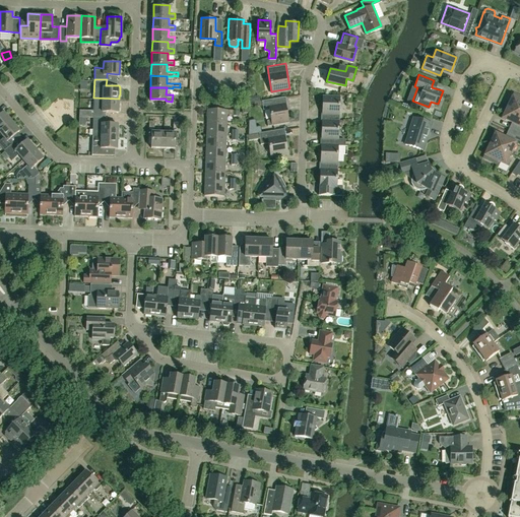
[(508,106),(519,111),(519,94),(514,91),(508,106)]
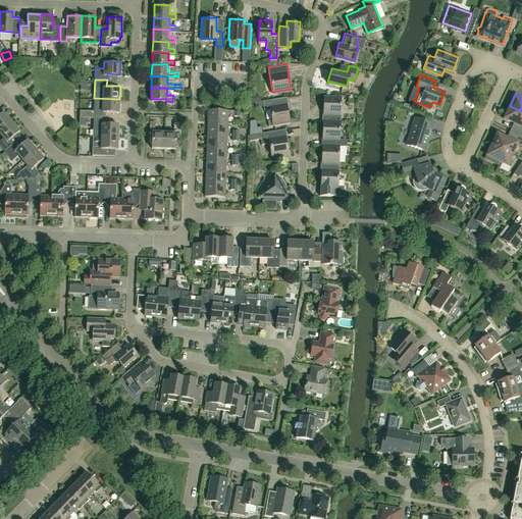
[(323,119),(340,119),(341,95),(324,95),(323,119)]
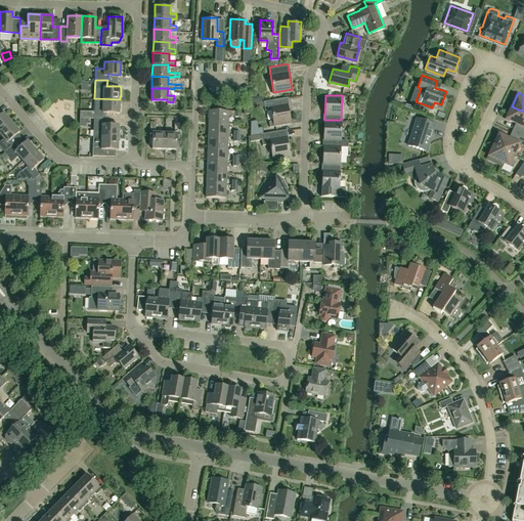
[(290,121),(286,96),(263,99),(265,109),(271,107),(272,119),(268,120),(269,124),(290,121)]
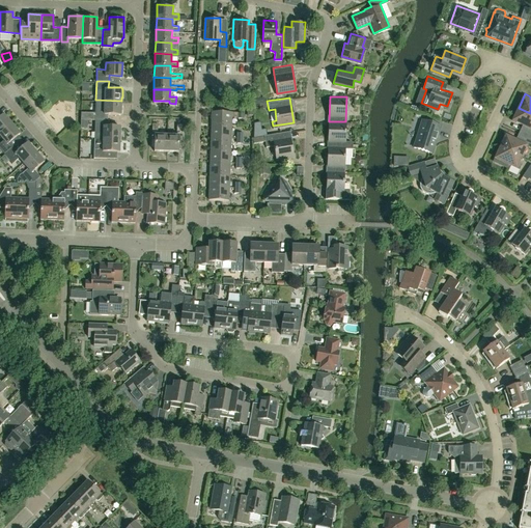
[(121,101),(95,100),(94,118),(107,118),(108,112),(120,113),(121,101)]
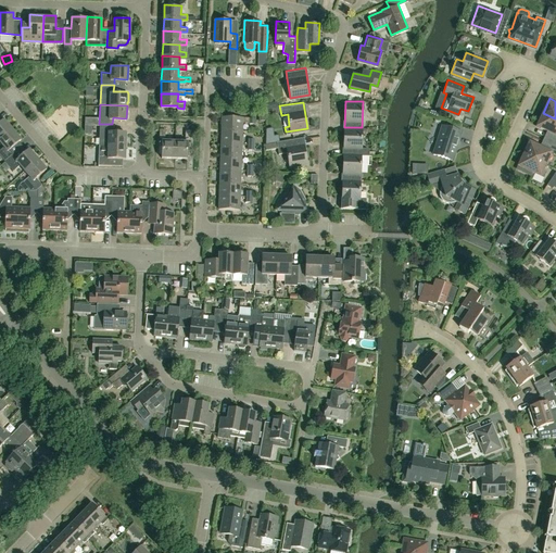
[(555,118),(543,113),(538,124),(550,130),(546,136),(555,140),(555,118)]
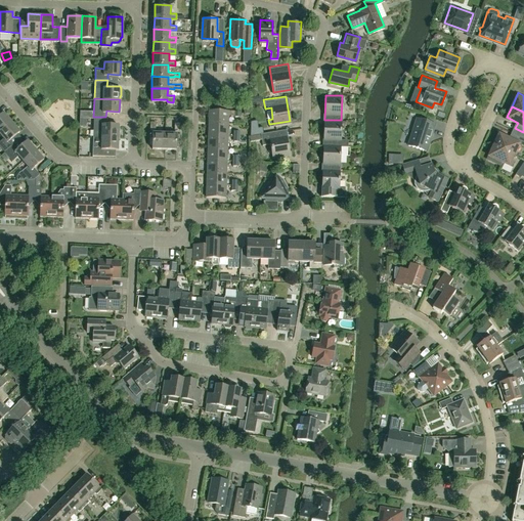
[(209,109),(209,121),(228,121),(228,115),(234,115),(241,115),(241,110),(209,109)]
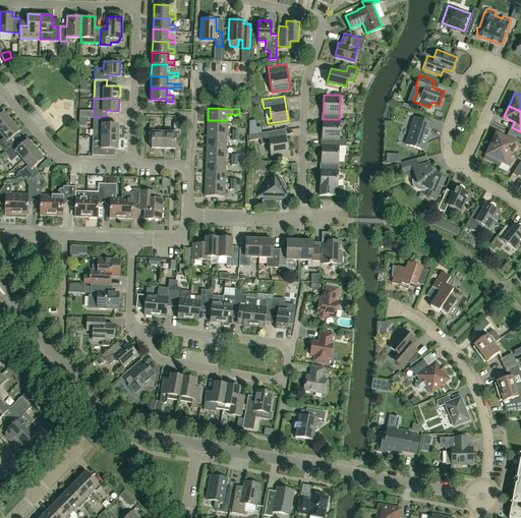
[(0,129),(11,120),(3,110),(0,112),(0,129)]
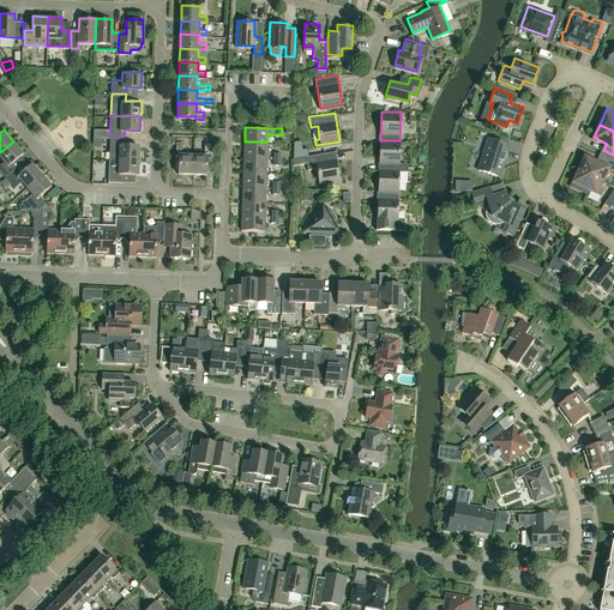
[(124,137),(109,137),(109,158),(138,159),(139,144),(124,144),(124,137)]
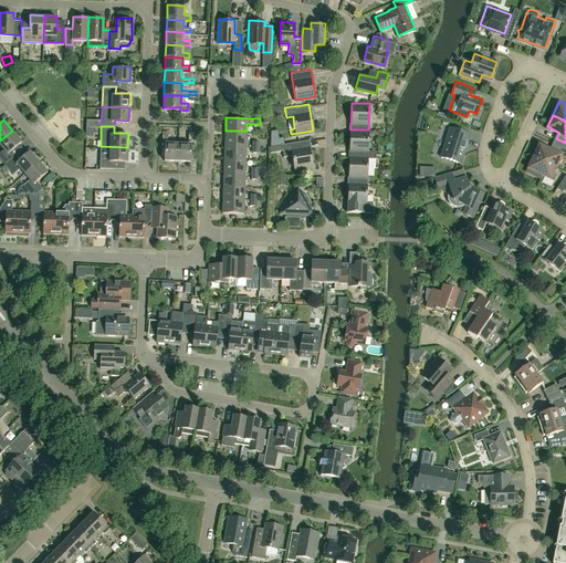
[(461,162),(470,132),(450,126),(441,155),(461,162)]
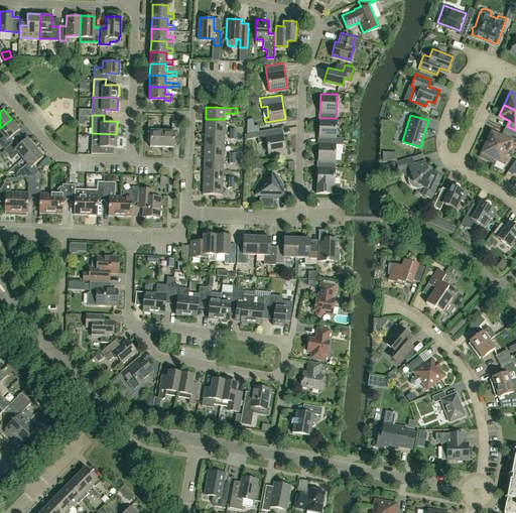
[(247,118),(247,132),(249,132),(259,130),(258,123),(254,124),(253,117),(247,118)]
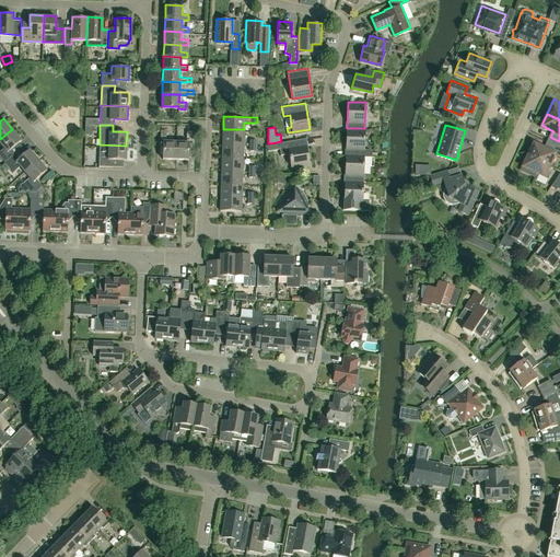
[(347,128),(346,154),(363,154),(371,154),(372,149),(370,148),(363,148),(364,128),(347,128)]
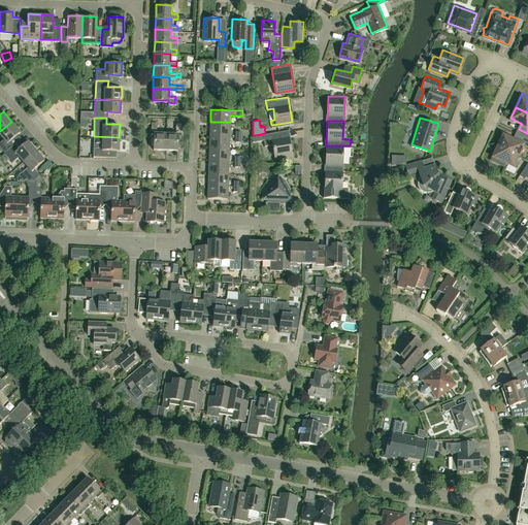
[(0,146),(2,150),(4,152),(13,143),(9,139),(20,130),(11,122),(0,131),(0,133),(3,137),(0,139),(0,146)]
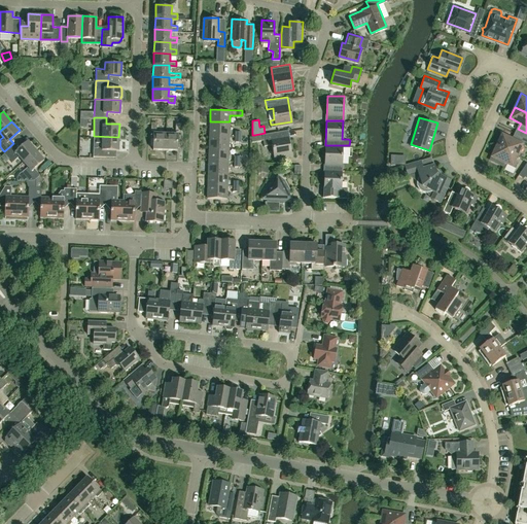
[(209,134),(229,134),(230,121),(210,121),(209,134)]
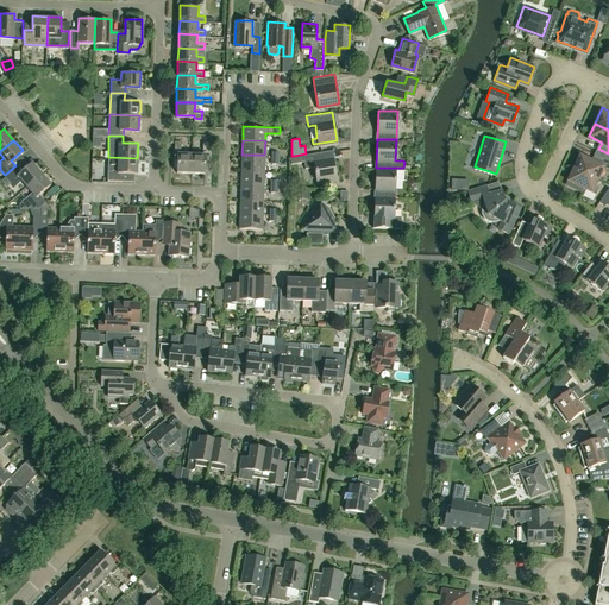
[(303,161),(305,166),(314,165),(316,181),(336,177),(331,149),(306,153),(294,156),(292,156),(290,156),(292,162),(303,161)]
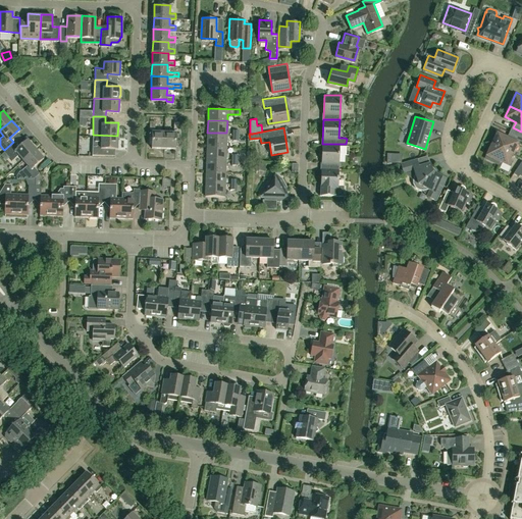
[(151,146),(163,147),(164,131),(152,131),(151,146)]
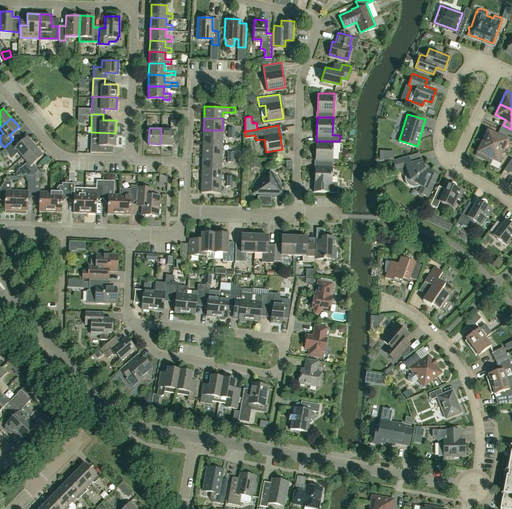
[(161,128),(160,144),(172,144),(172,128),(161,128)]
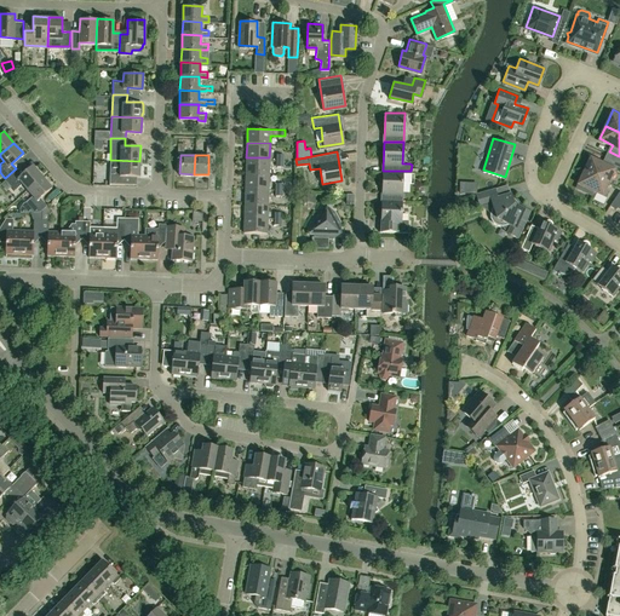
[(590,156),(584,170),(608,180),(614,168),(619,171),(619,161),(607,156),(604,163),(590,156)]
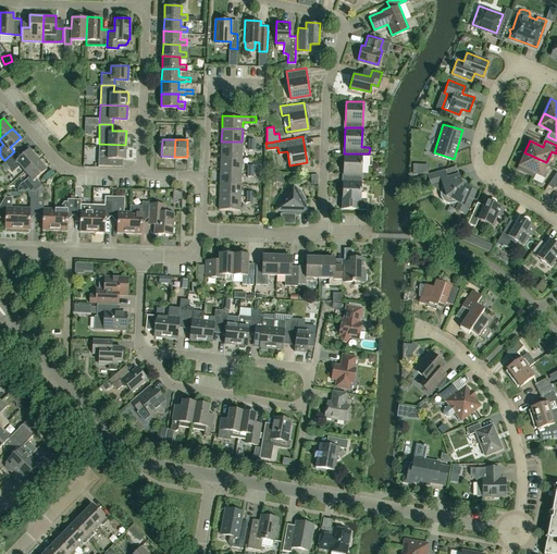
[(242,156),(242,142),(221,142),(221,155),(242,156)]
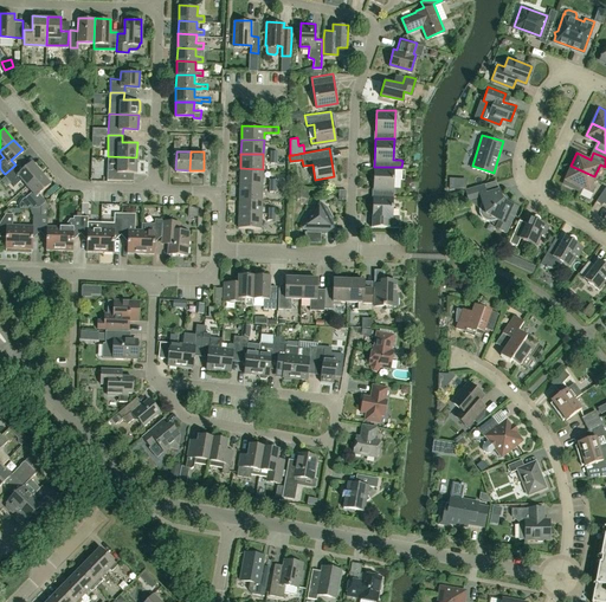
[(136,157),(108,156),(107,177),(121,179),(121,170),(136,172),(136,157)]
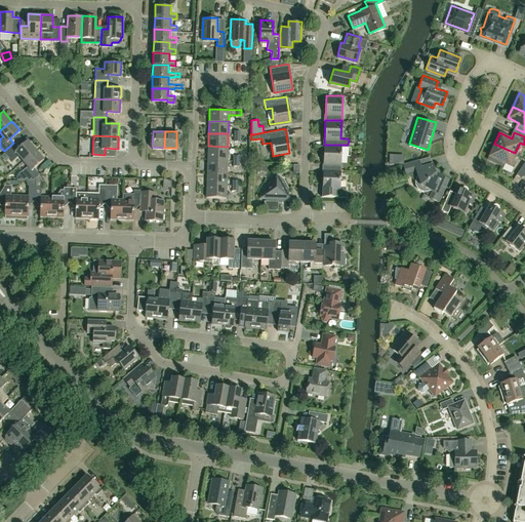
[(13,143),(4,151),(11,160),(18,154),(23,160),(36,149),(28,138),(17,148),(13,143)]
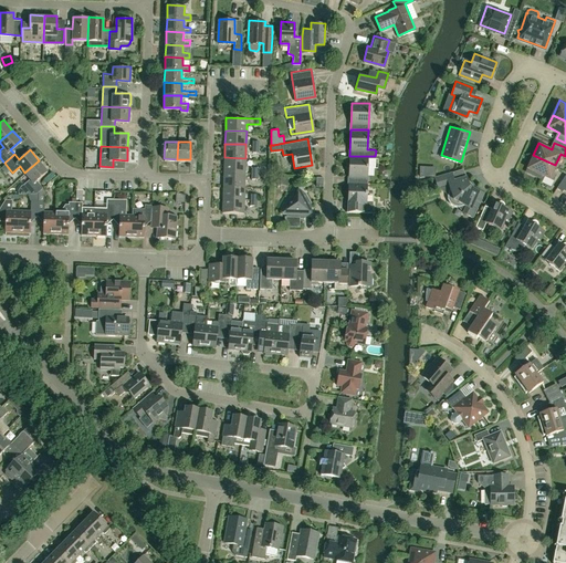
[(552,170),(555,165),(533,155),(526,169),(536,175),(538,171),(554,179),(556,173),(552,170)]
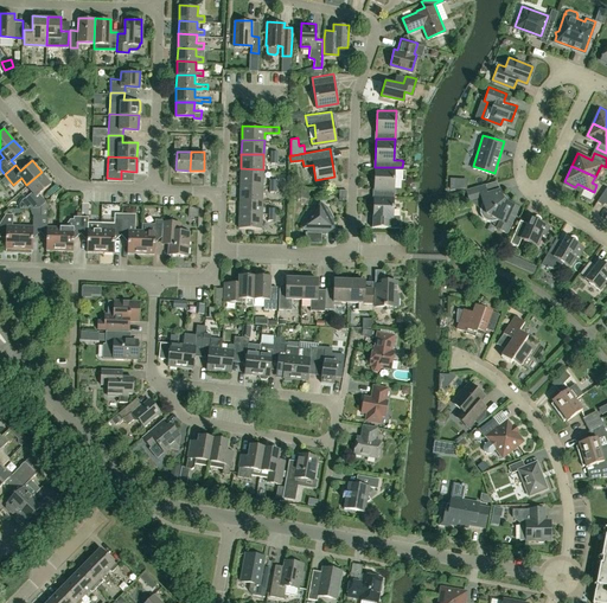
[(375,167),(374,196),(393,196),(394,167),(375,167)]
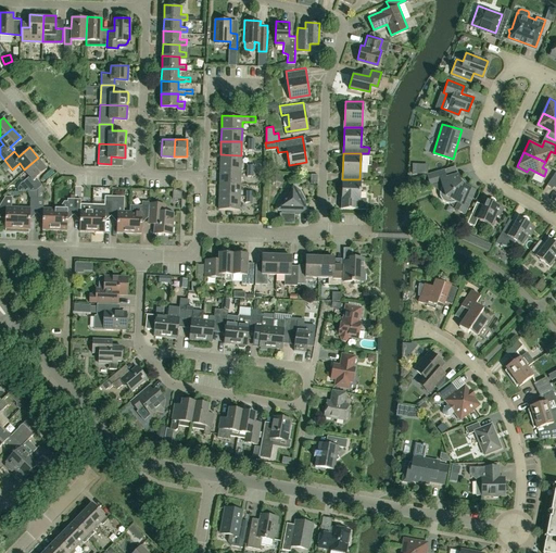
[(239,166),(241,155),(220,154),(218,165),(239,166)]
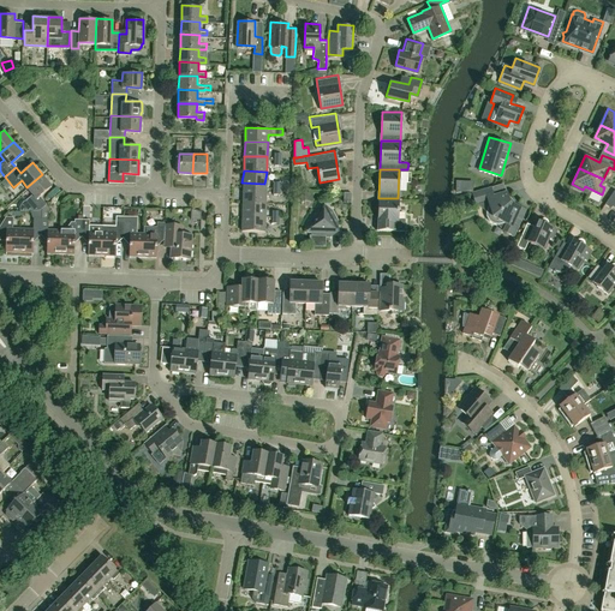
[(42,174),(27,187),(31,192),(24,199),(33,209),(40,208),(41,207),(46,202),(40,195),(51,185),(42,174)]
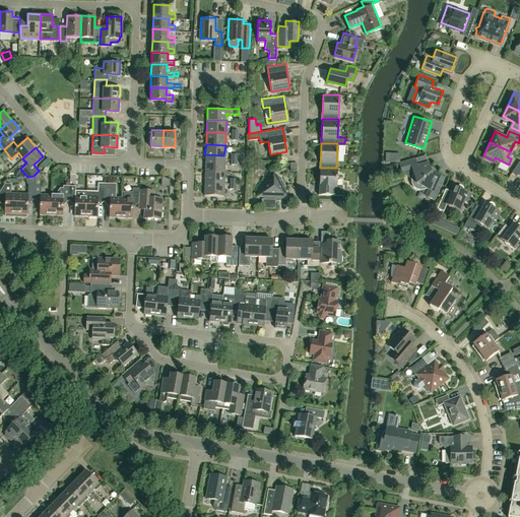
[(434,198),(444,176),(434,171),(434,170),(431,167),(430,168),(428,160),(427,162),(425,153),(399,162),(401,170),(411,167),(413,173),(411,177),(411,181),(413,185),(416,187),(420,188),(426,187),(428,188),(426,194),(434,198)]
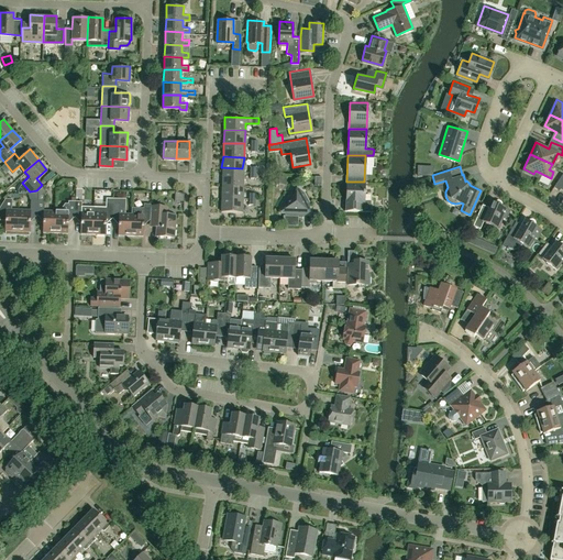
[(241,182),(242,168),(221,167),(220,180),(241,182)]
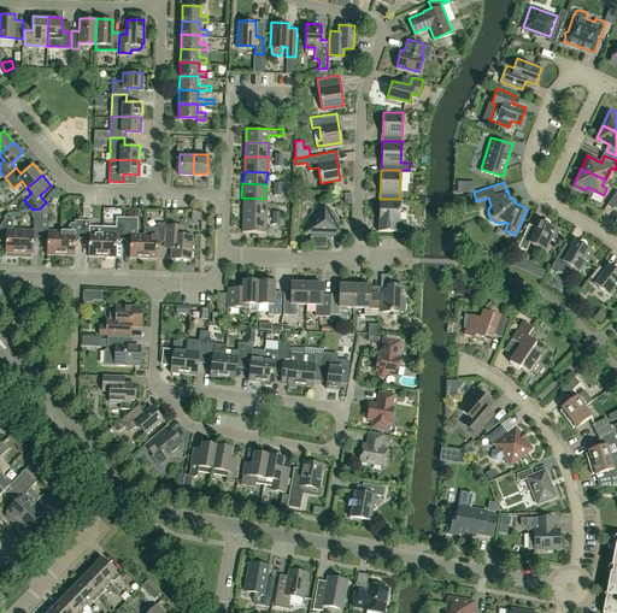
[(242,214),(266,216),(264,199),(241,198),(242,214)]
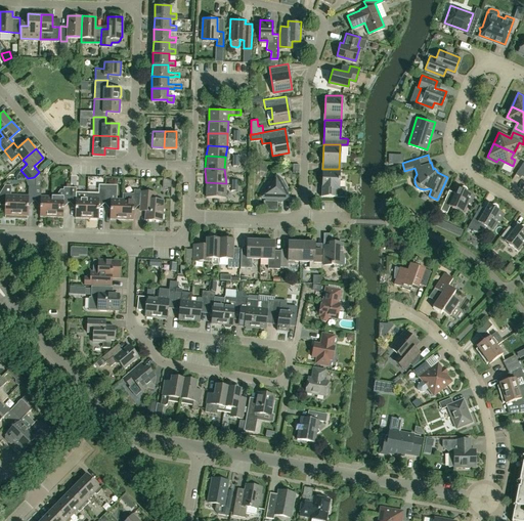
[(339,185),(339,169),(322,169),(321,194),(344,194),(345,185),(339,185)]
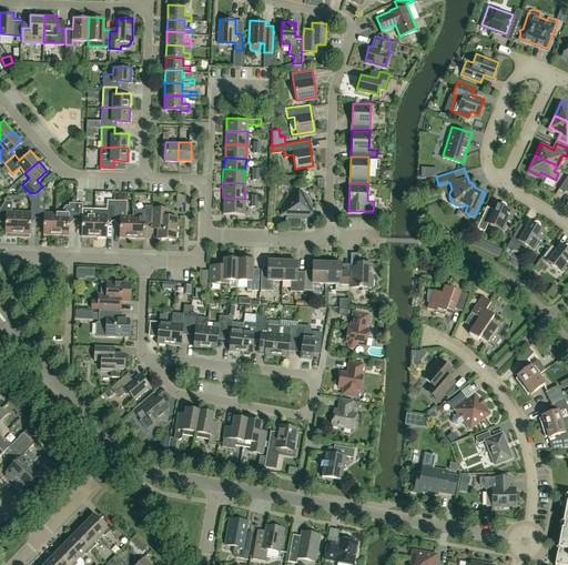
[(312,204),(305,191),(291,191),(284,203),(291,215),(305,217),(312,204)]
